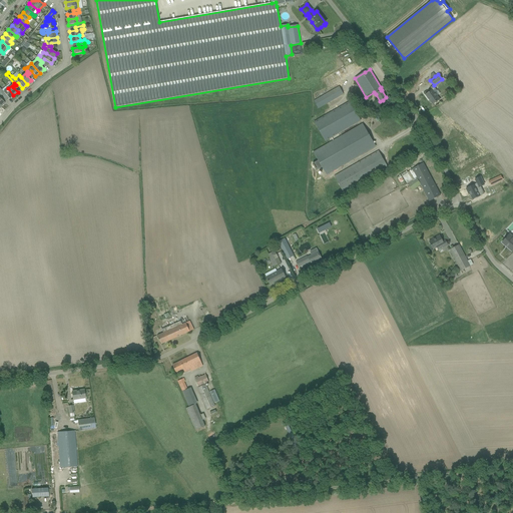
[(432,90),(426,95),(433,105),(439,99),(434,92),(436,91),(433,86),(430,88),(432,90)]
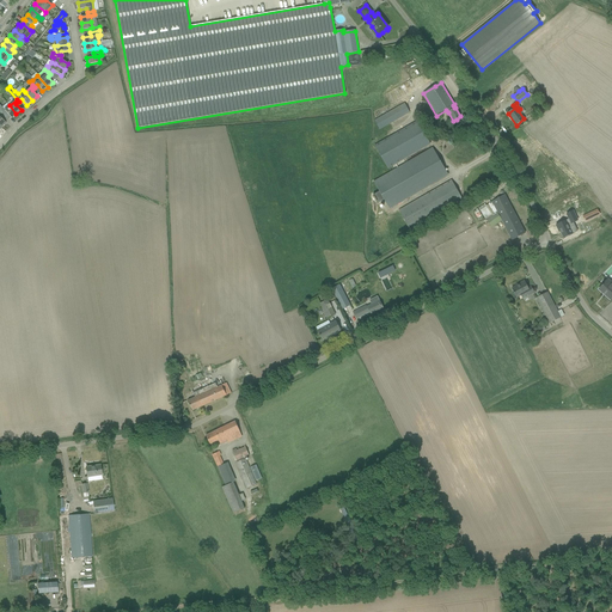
[(409,112),(404,104),(374,121),(380,129),(409,112)]
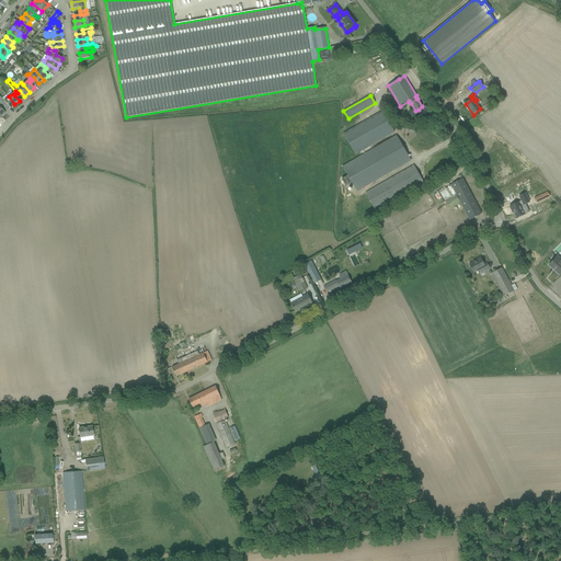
[(14,104),(9,96),(3,101),(0,96),(0,102),(3,105),(6,103),(10,109),(14,104)]
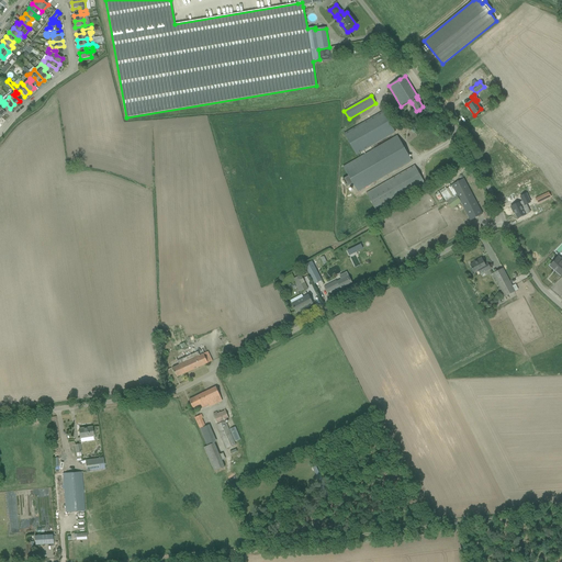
[(395,132),(383,112),(344,134),(356,155),(395,132)]
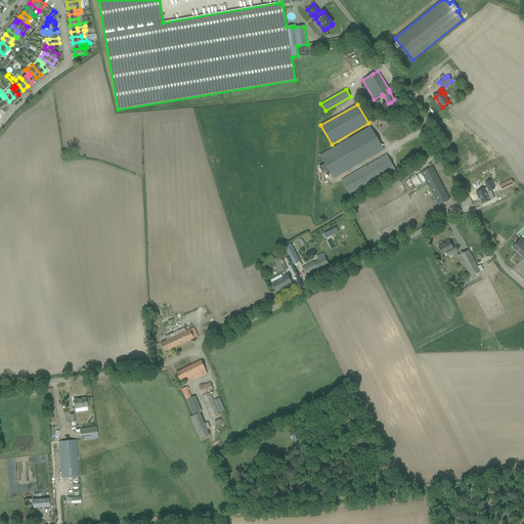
[(370,127),(320,156),(334,179),(384,149),(370,127)]
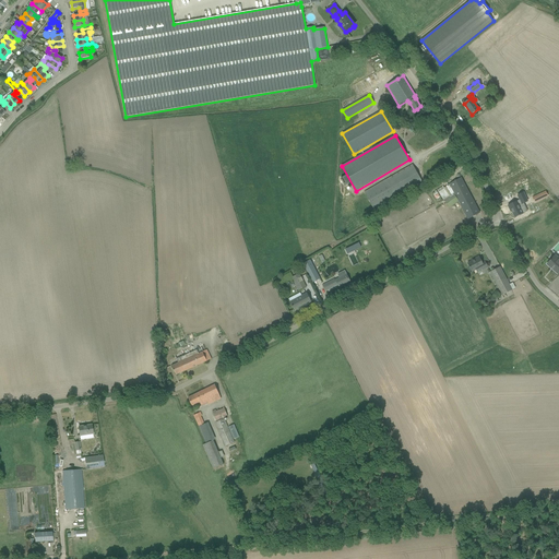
[(375,210),(421,182),(412,165),(365,192),(375,210)]
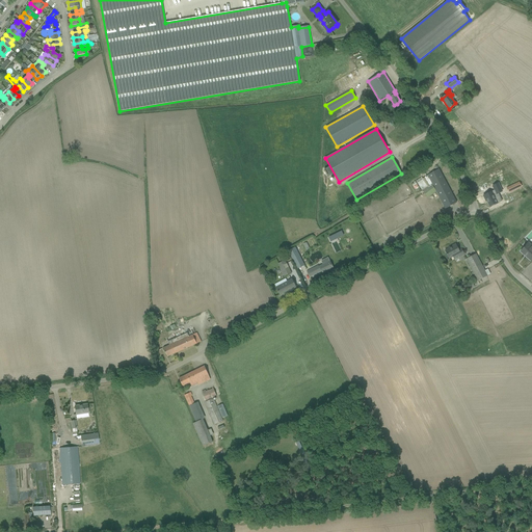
[(440,169),(434,171),(428,176),(432,184),(422,190),(427,197),(436,191),(445,209),(456,203),(440,169)]
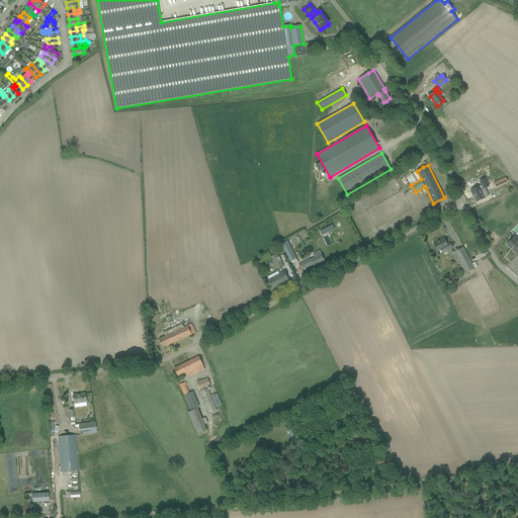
[(493,183),(496,188),(508,182),(507,178),(507,177),(493,183)]
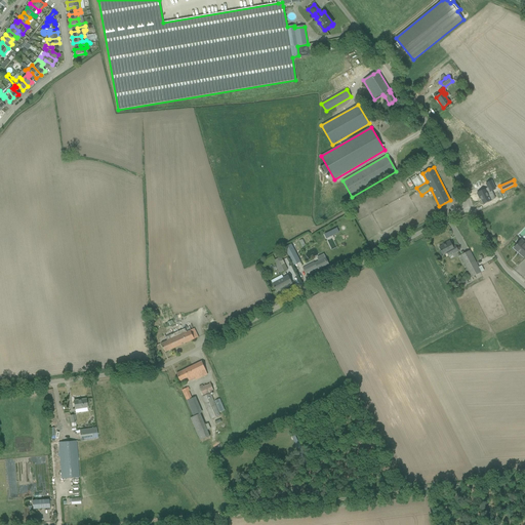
[(495,189),(491,180),(486,184),(488,188),(477,193),(480,199),(481,198),(484,204),(491,200),(487,192),(490,191),(490,192),(495,189)]
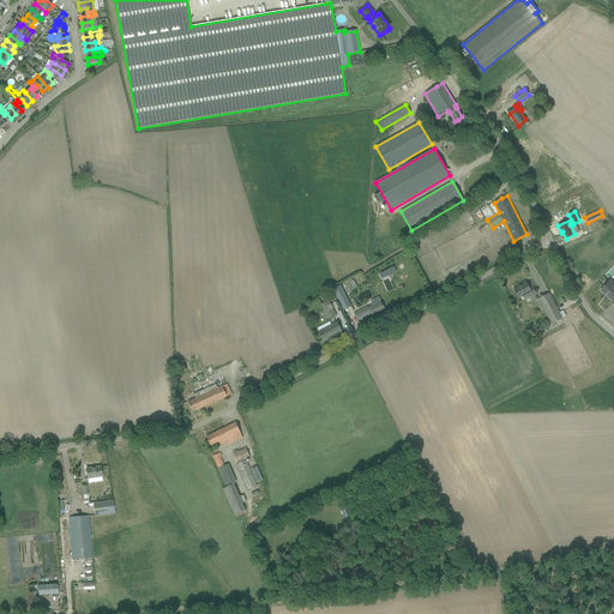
[(613,301),(613,300),(613,283),(611,281),(607,283),(601,290),(613,301)]
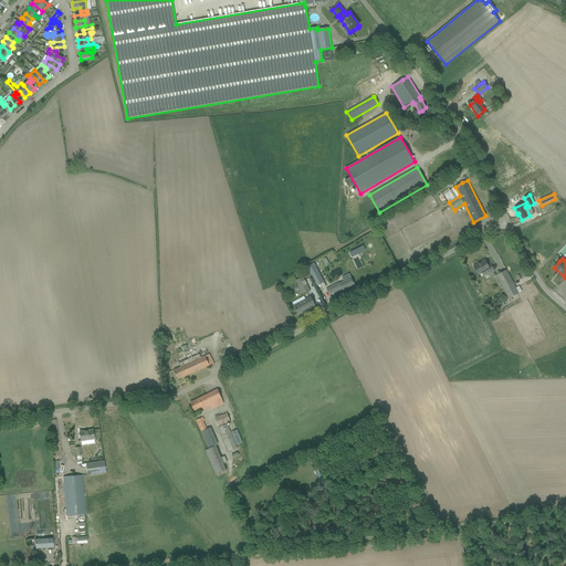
[(481,263),(473,268),(478,275),(482,273),(488,270),(489,273),(494,271),(491,265),(489,266),(484,260),(480,262),(481,263)]
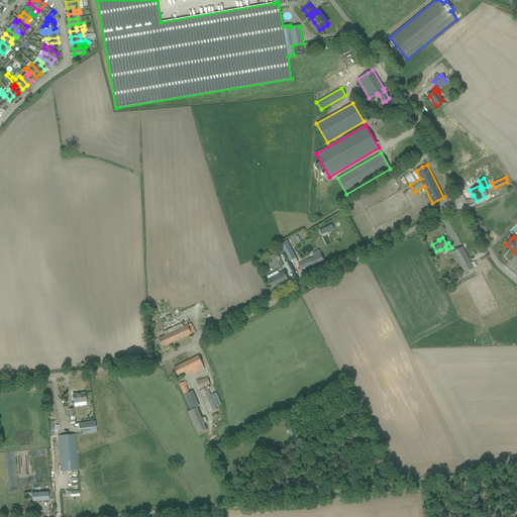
[(280,243),(290,262),(296,259),(287,240),(280,243)]
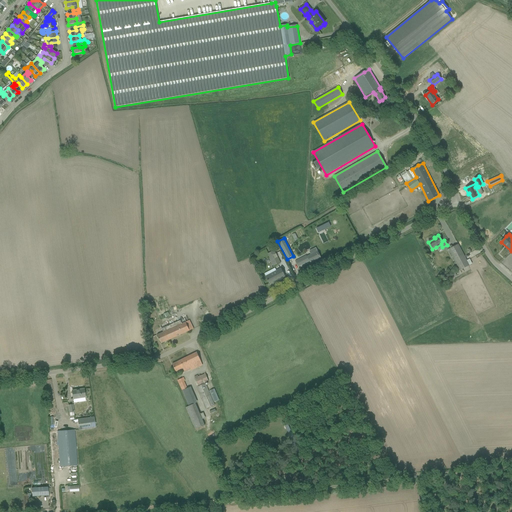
[(449,249),(459,270),(469,266),(467,261),(458,245),(449,249)]
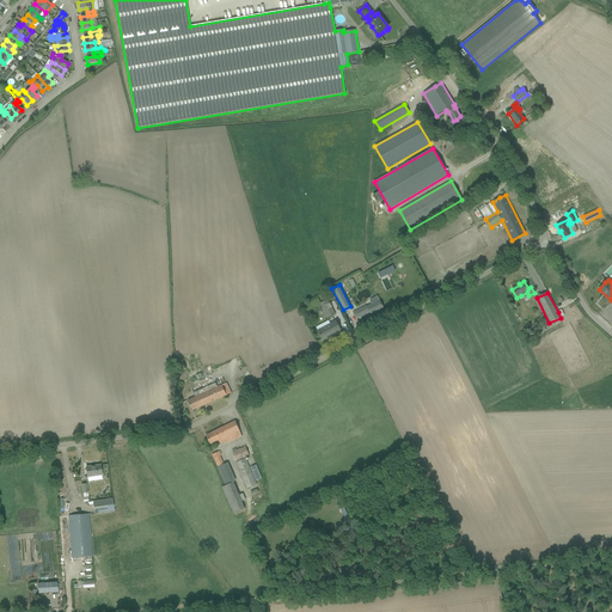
[(336,314),(328,300),(319,304),(328,319),(336,314)]
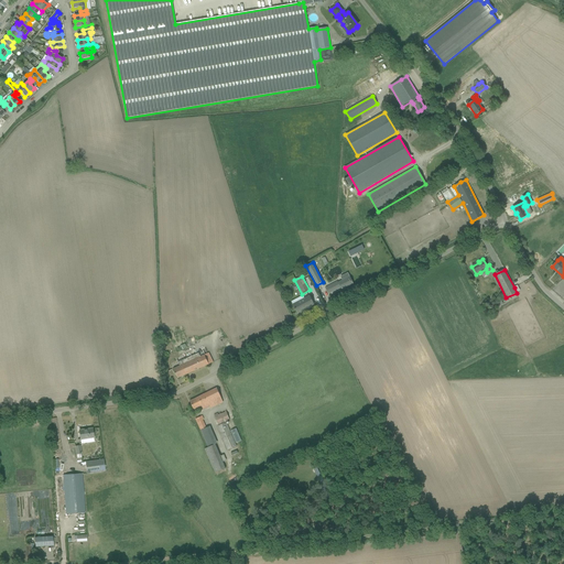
[(325,288),(328,294),(342,288),(343,289),(342,289),(343,290),(353,284),(353,283),(351,284),(348,278),(337,283),(337,282),(325,288)]
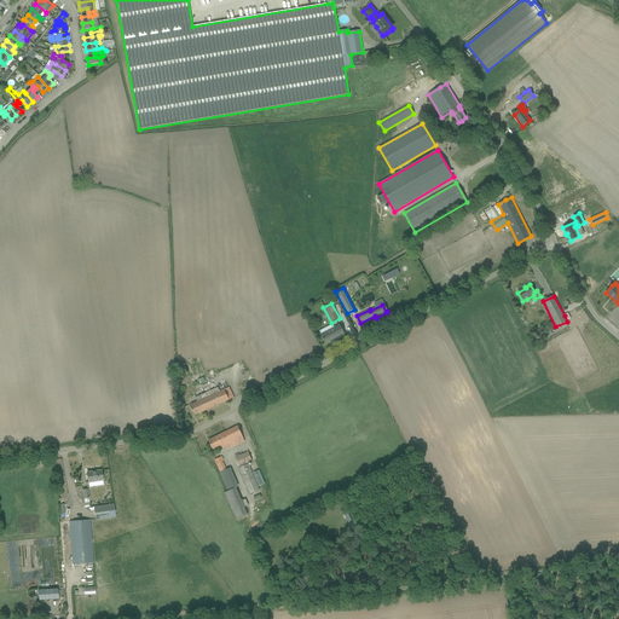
[(345,334),(341,329),(340,325),(322,335),(327,343),(345,334)]
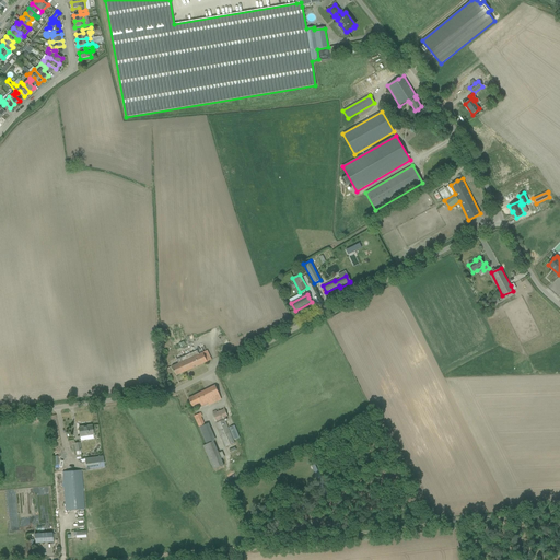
[(187,330),(206,323),(202,314),(184,321),(187,330)]
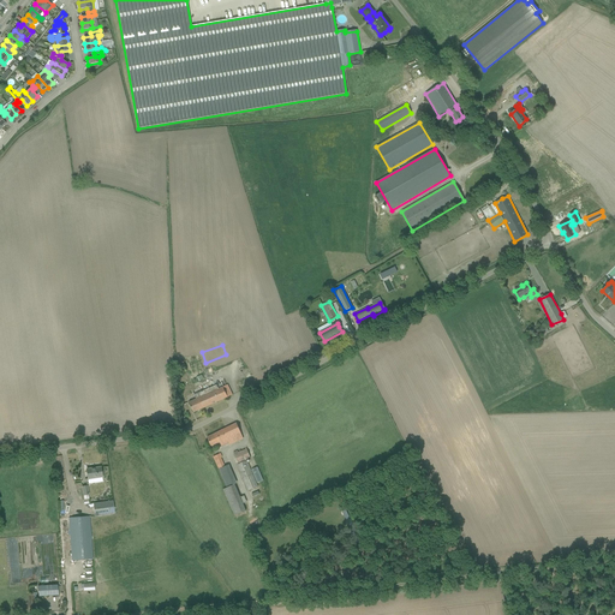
[(245,346),(237,351),(245,369),(255,364),(245,346)]
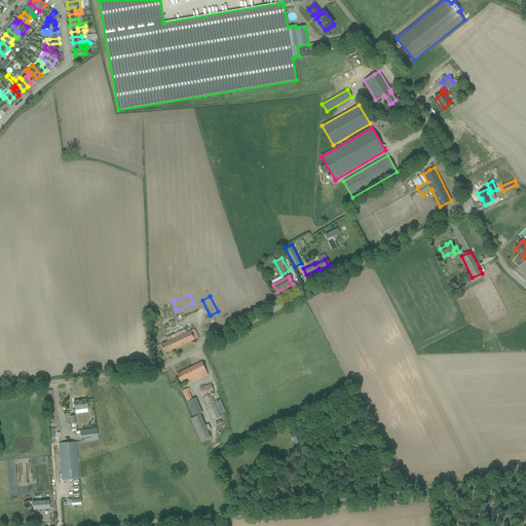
[(179,311),(183,318),(199,311),(195,303),(179,311)]
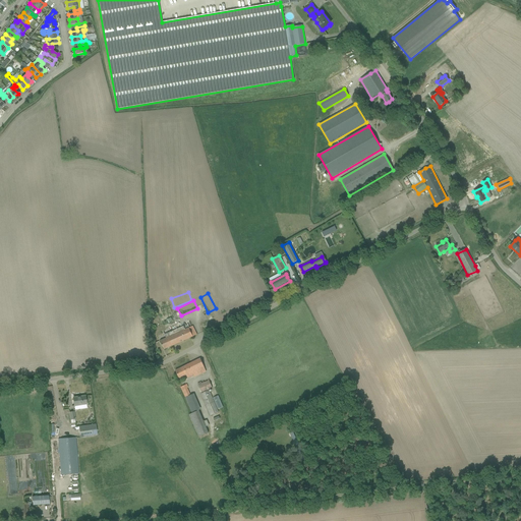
[(200,322),(203,327),(215,324),(213,317),(200,322)]
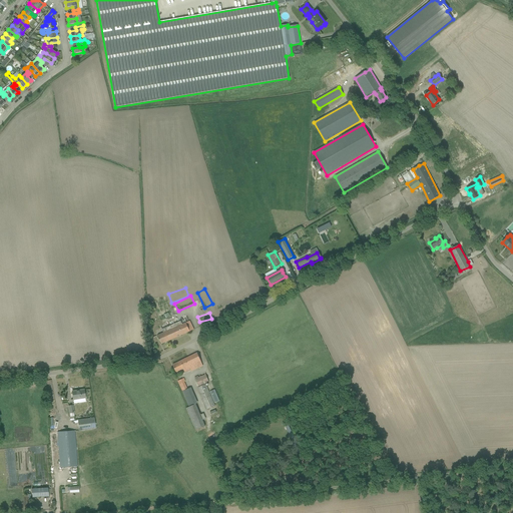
[(193,330),(189,321),(182,325),(180,321),(172,324),(173,325),(162,330),(163,333),(157,336),(161,345),(193,330)]
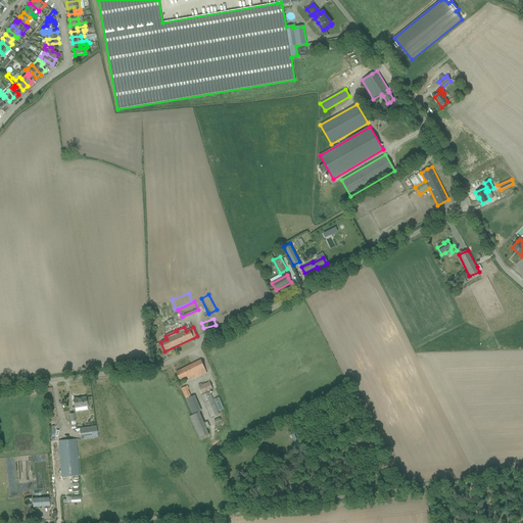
[(176,372),(180,379),(180,380),(187,377),(189,380),(195,377),(195,378),(207,373),(201,360),(176,372)]
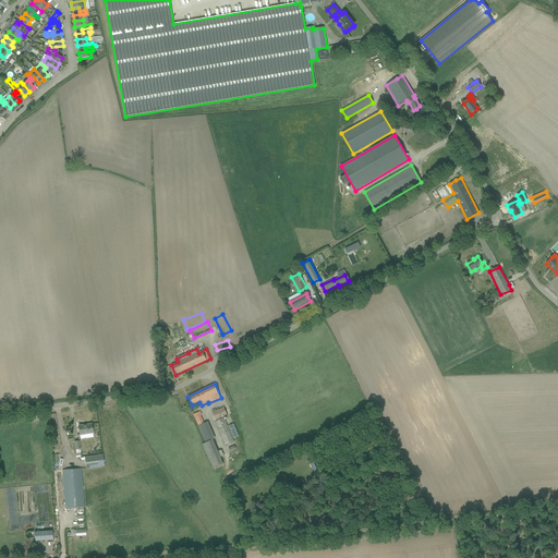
[(223,408),(211,412),(215,421),(227,415),(223,408)]
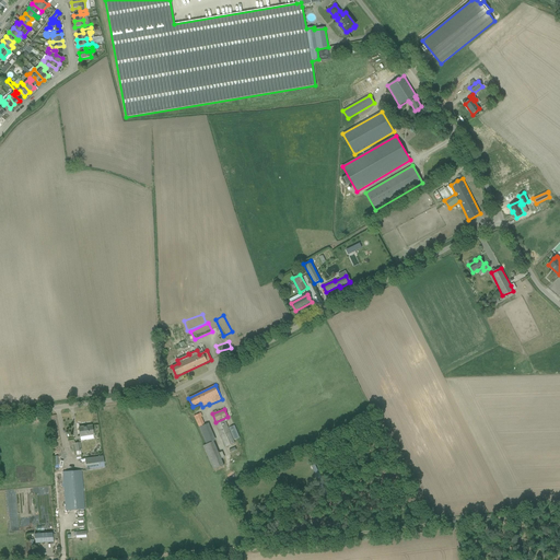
[(209,423),(205,424),(201,417),(202,417),(201,413),(200,413),(194,416),(199,428),(206,444),(203,445),(213,469),(224,465),(225,465),(224,462),(222,462),(213,441),(216,440),(209,423)]
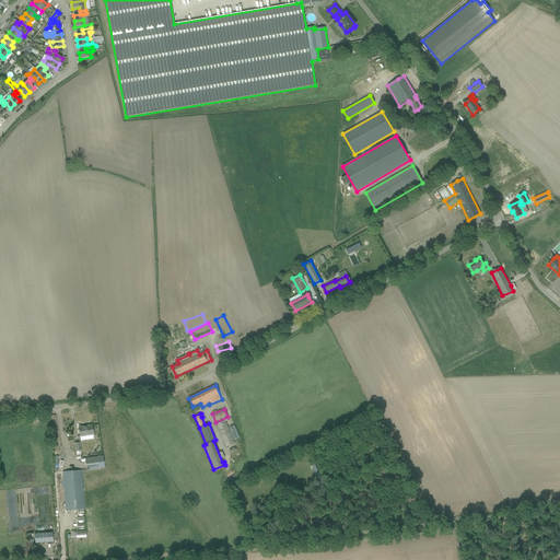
[(235,443),(224,419),(216,423),(216,424),(217,424),(221,435),(226,447),(235,443)]
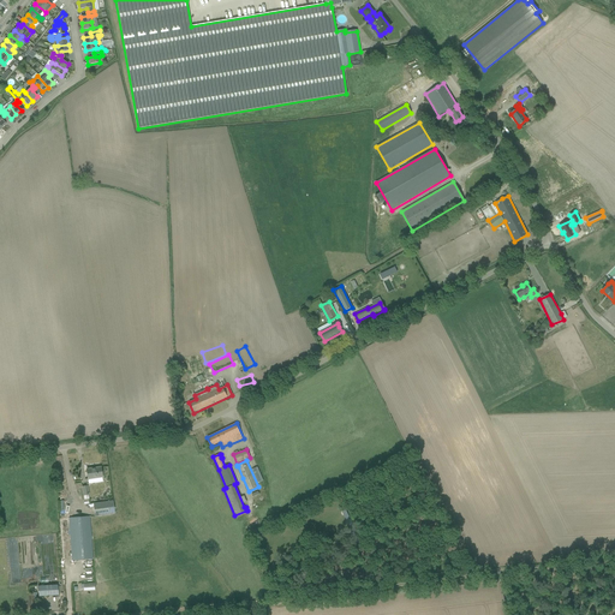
[(88,479),(89,484),(102,482),(101,467),(87,470),(88,479)]
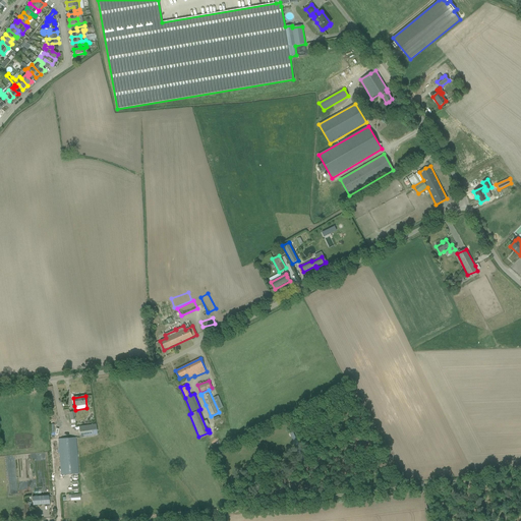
[(218,396),(213,398),(218,409),(223,407),(218,396)]
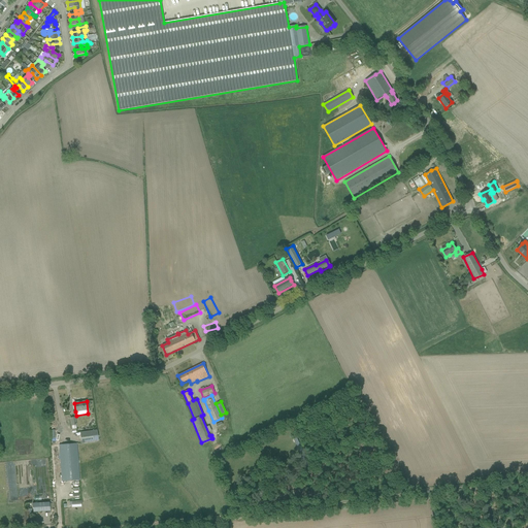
[(97,430),(79,432),(81,443),(99,441),(97,430)]
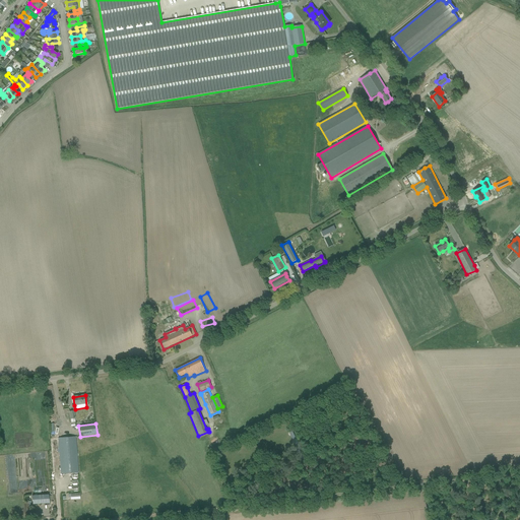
[(78,472),(76,444),(75,437),(58,439),(61,474),(78,472)]
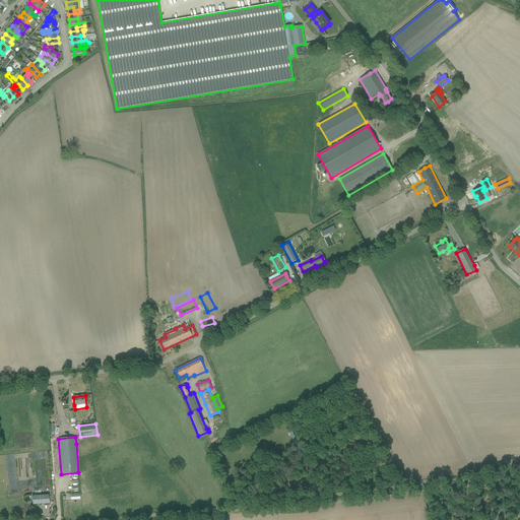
[(49,503),(49,498),(49,495),(31,496),(33,504),(49,503)]
